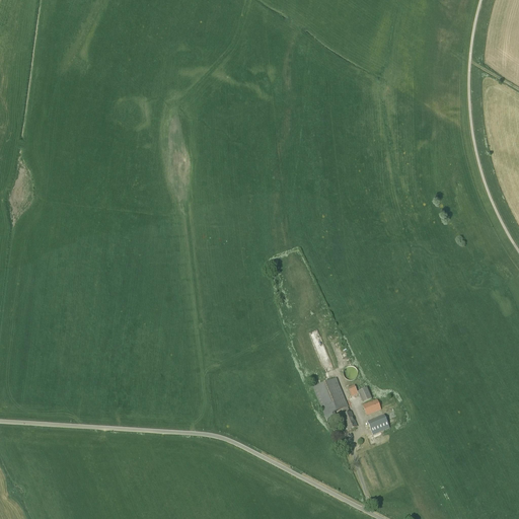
[(350,414),(348,408),(337,379),(313,388),(324,417),(340,411),(348,431),(357,427),(351,413),(350,414)]
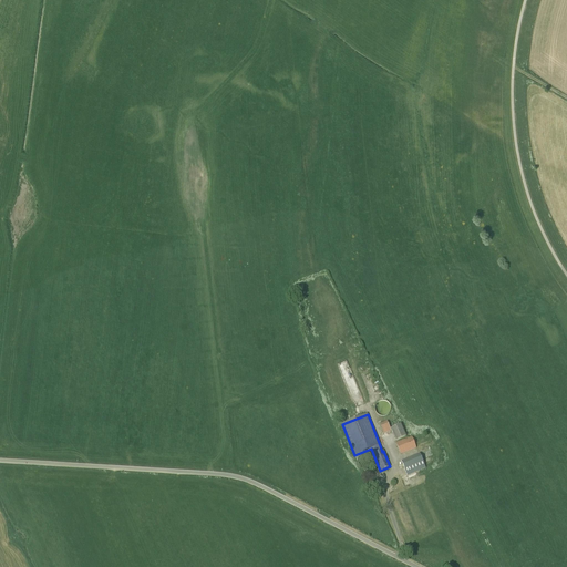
[(384,434),(391,431),(387,421),(380,424),(384,434)]
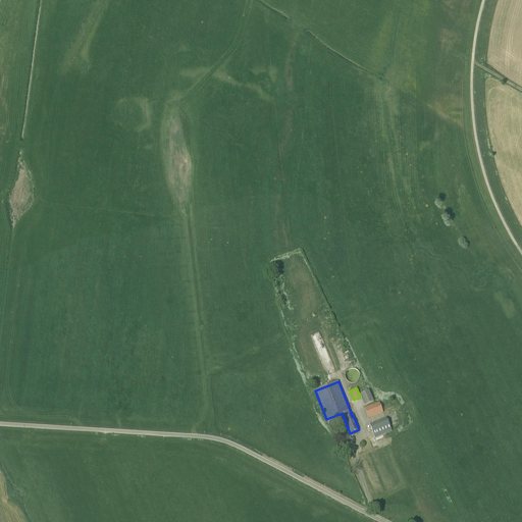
[(364,406),(374,402),(369,390),(359,396),(364,406)]
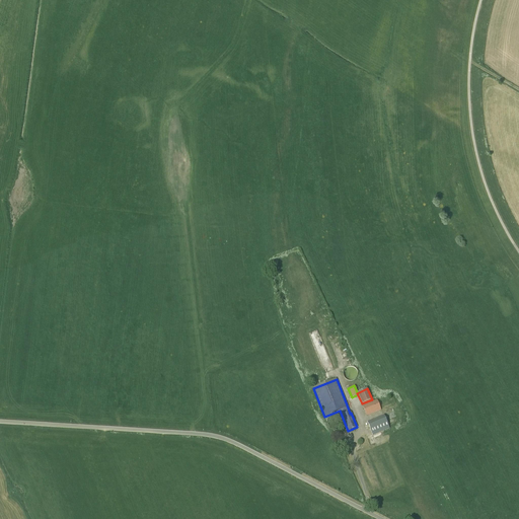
[(367,416),(381,411),(377,400),(363,405),(367,416)]
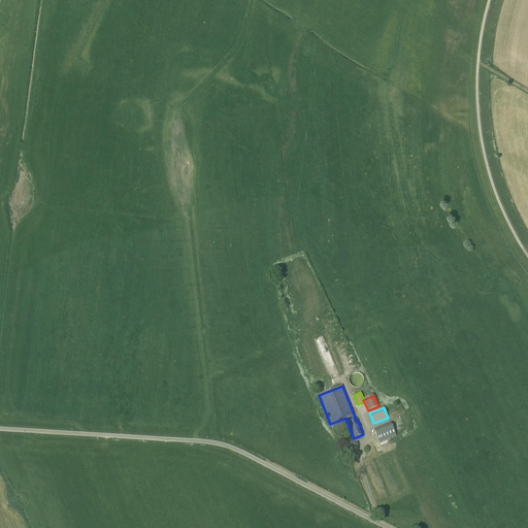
[(378,443),(396,436),(391,423),(373,430),(378,443)]
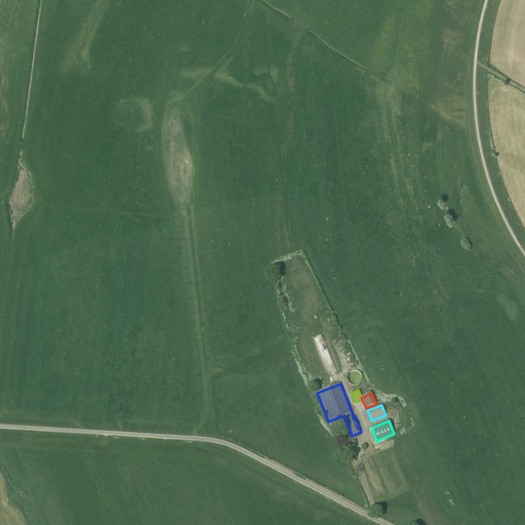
All buildings are outlined.
